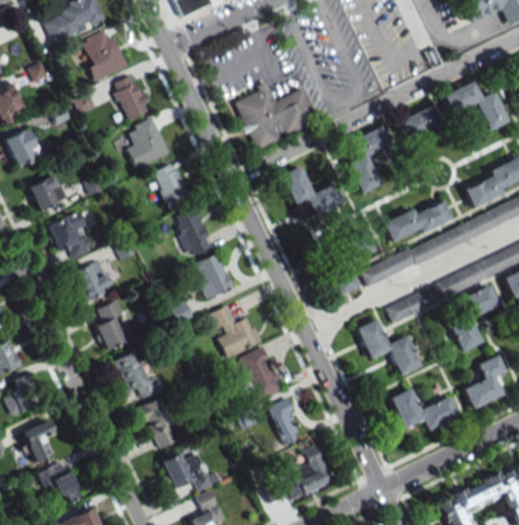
[(54,44),(108,21),(98,0),(79,0),(42,16),(54,44)]
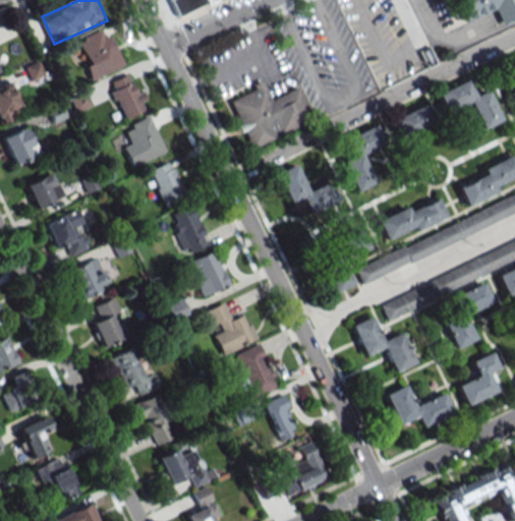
[(198,0),(174,0),(178,9),(198,0)]
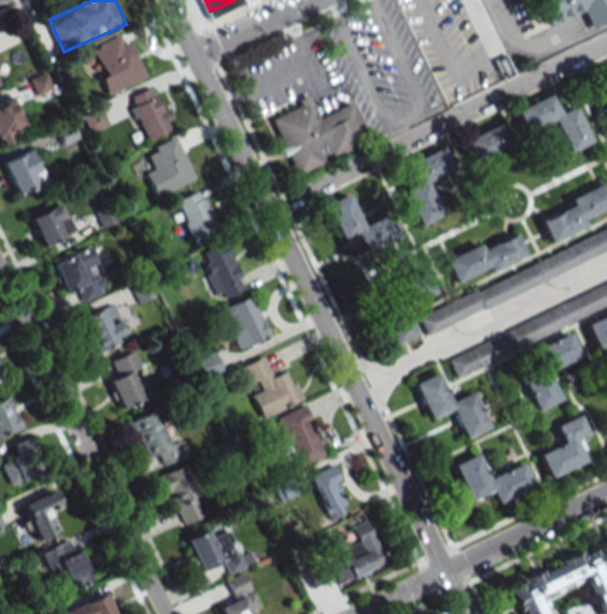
[(541,0),(606,0),(606,25),(598,30),(587,10),(554,25),(541,0)]
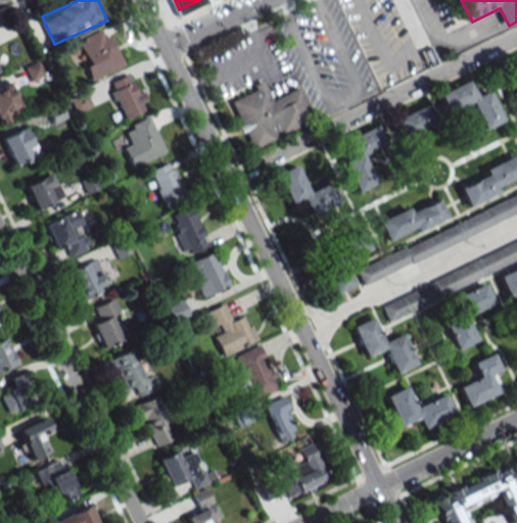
[(95,81),(129,66),(112,27),(82,40),(91,61),(88,62),(95,81)]
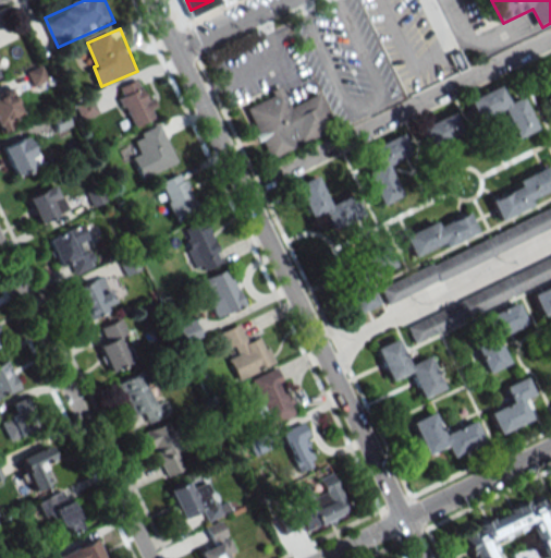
[(119,91),(138,128),(163,114),(144,77),(119,91)]
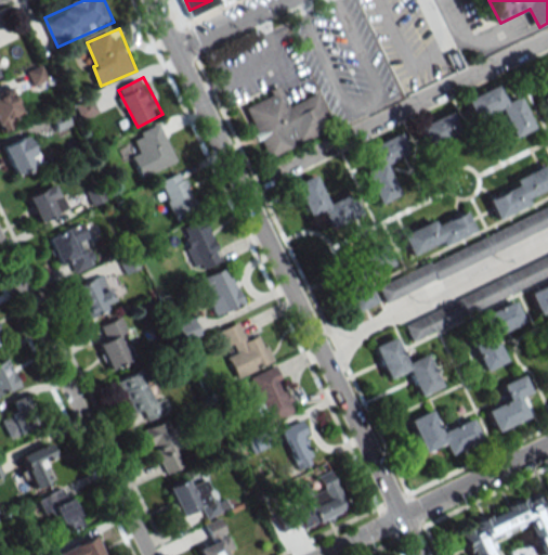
[(524,97),(510,102),(504,86),(470,99),(479,119),(506,108),(517,138),(537,129),(524,97)]
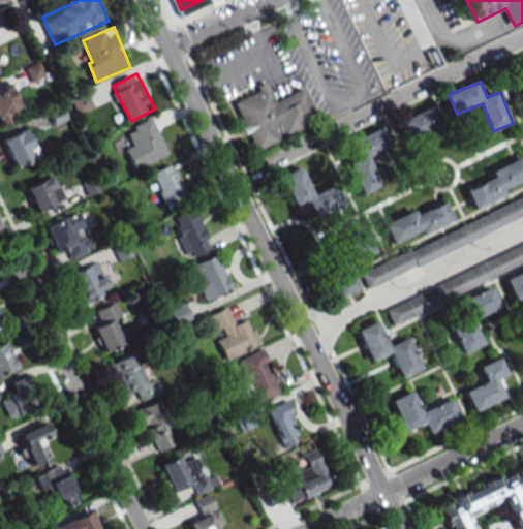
[(0,88),(0,120),(3,126),(27,113),(9,83),(0,88)]
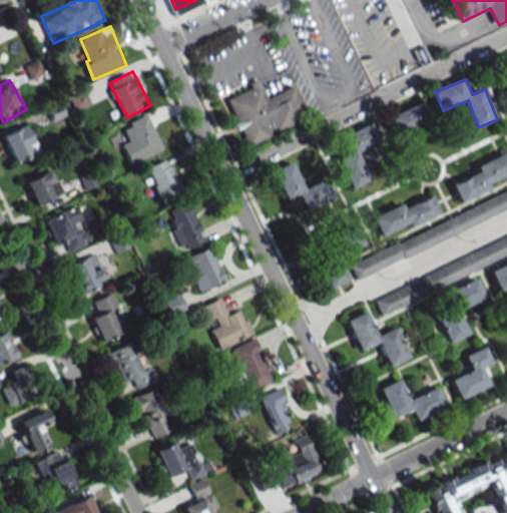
[(262,81),(272,100),(297,87),(312,118),(255,146),(246,129),(241,131),(238,125),(242,123),(230,100),(256,88),(255,84),(262,81)]
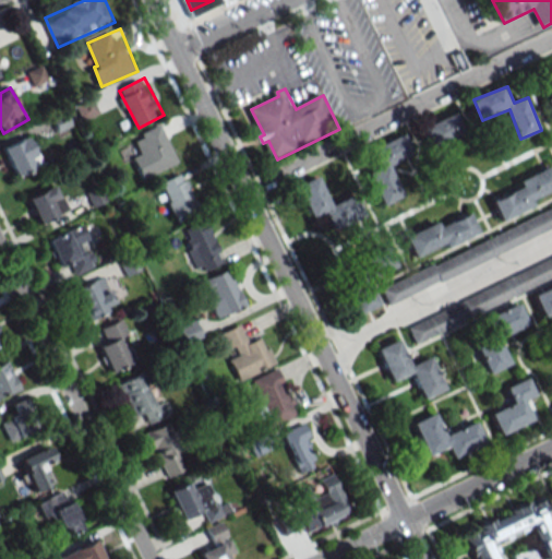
[(468,138),(460,115),(427,126),(435,150),(468,138)]
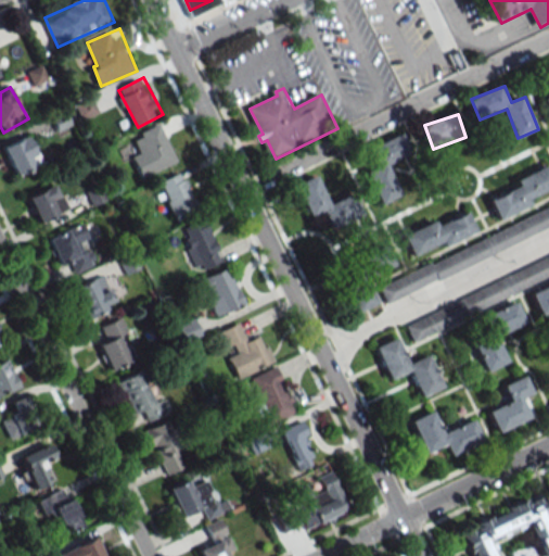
[(136,155),(144,177),(179,163),(164,124),(136,136),(142,152),(136,155)]
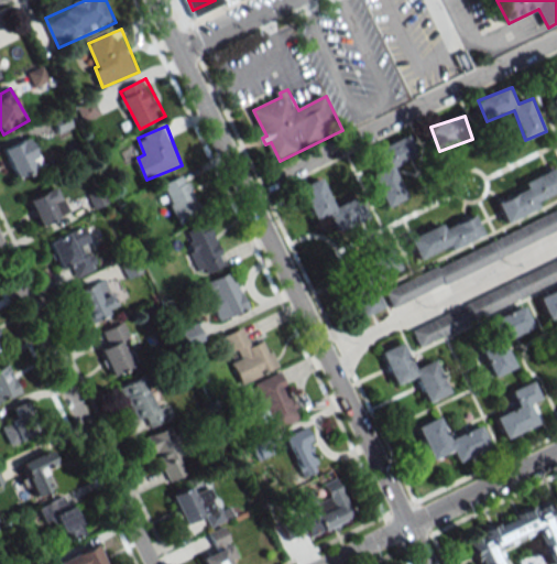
[(375,174),(390,207),(411,197),(397,166),(421,156),(412,136),(379,150),(386,170),(375,174)]
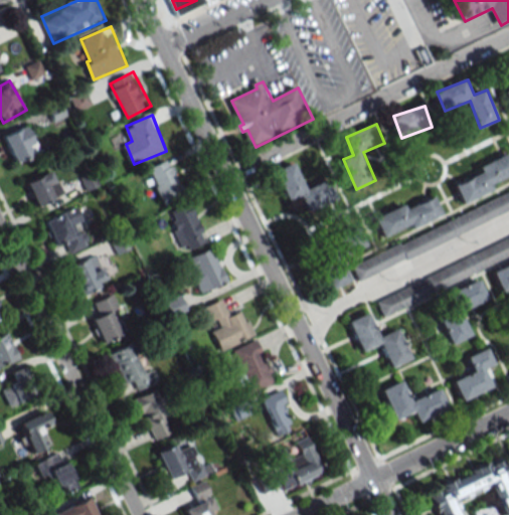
[(42,151),(30,125),(6,137),(18,162),(42,151)]
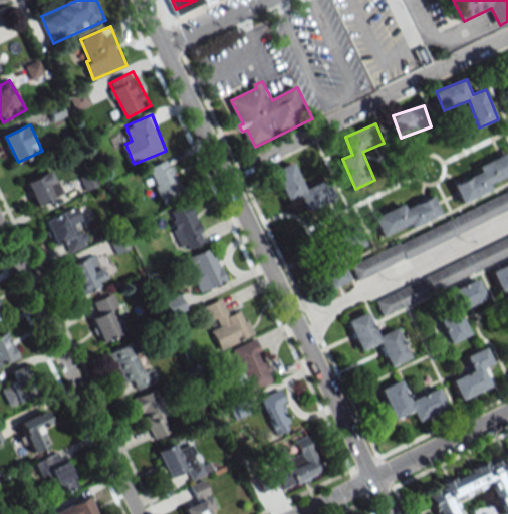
[(454,180),(462,200),(507,181),(507,158),(454,180)]
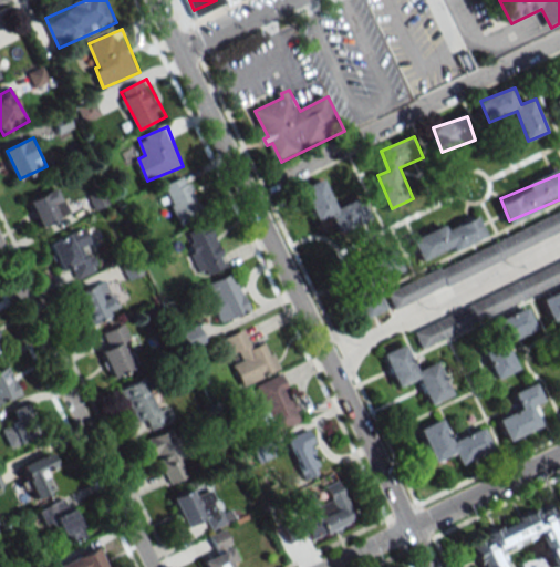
[(167,184),(182,224),(206,215),(192,175),(167,184)]
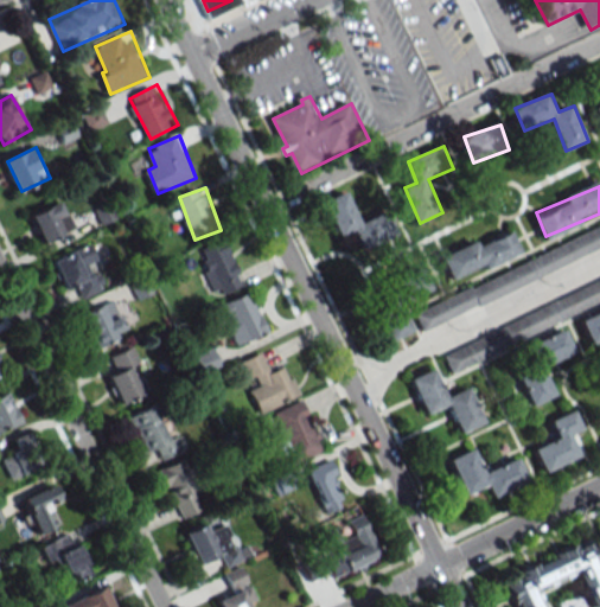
[(343,237),(357,231),(364,246),(395,232),(385,213),(363,223),(350,192),(327,202),(343,237)]
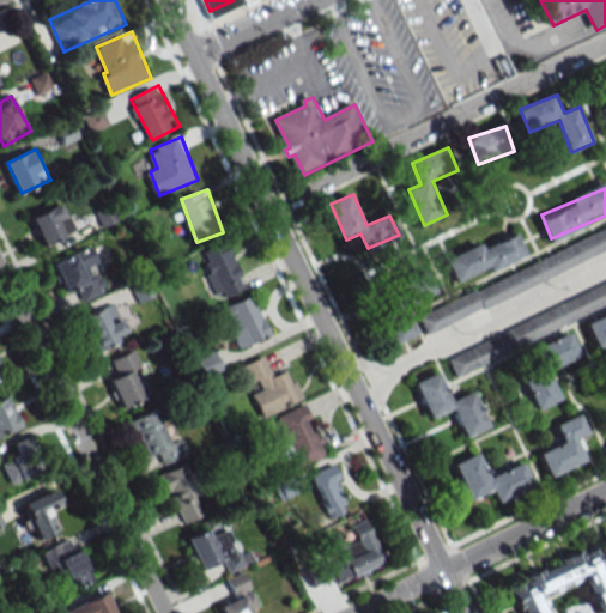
[(34,217),(44,244),(79,231),(68,204),(34,217)]
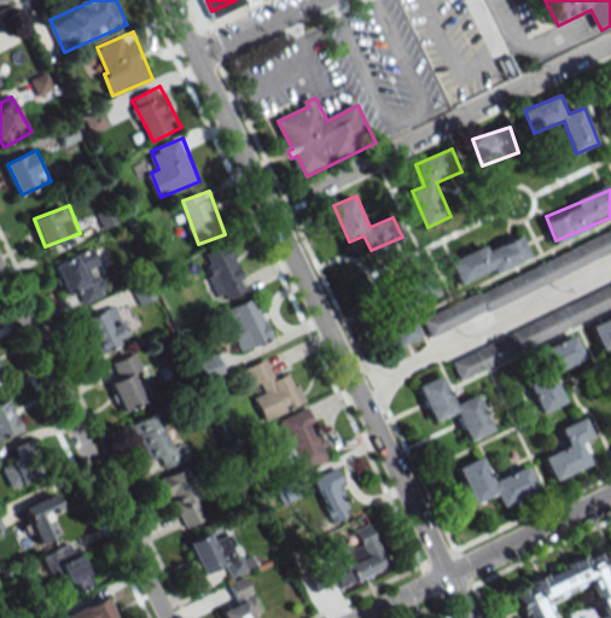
[(453,261),(461,284),(533,260),(524,235),(453,261)]
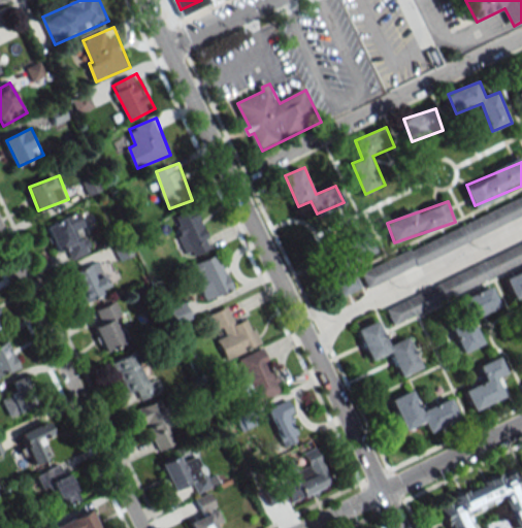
[(175,219),(192,257),(216,246),(199,208),(175,219)]
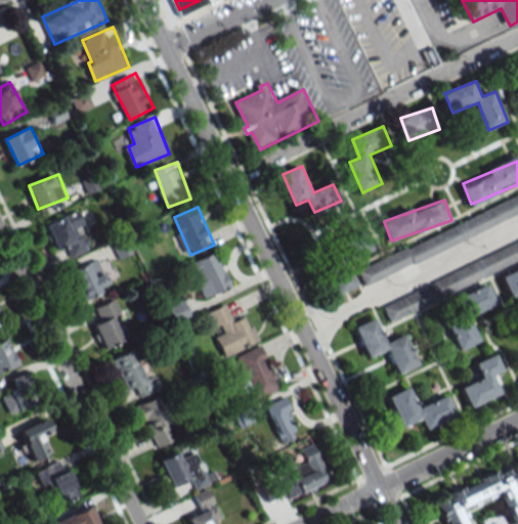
[(49,224),(59,250),(70,246),(75,257),(95,248),(86,226),(87,226),(81,211),(49,224)]
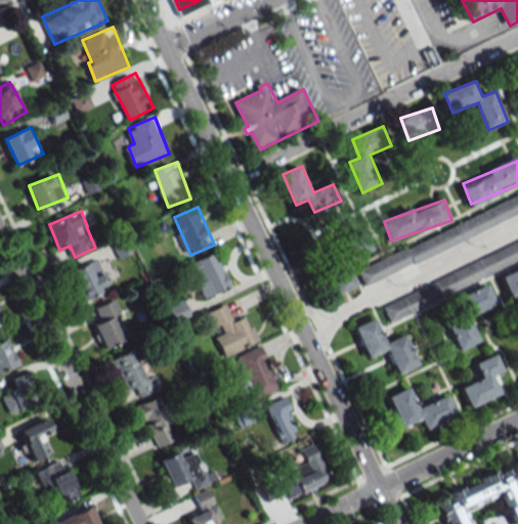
[(339,295),(358,286),(348,262),(377,250),(371,236),(322,258),(339,295)]
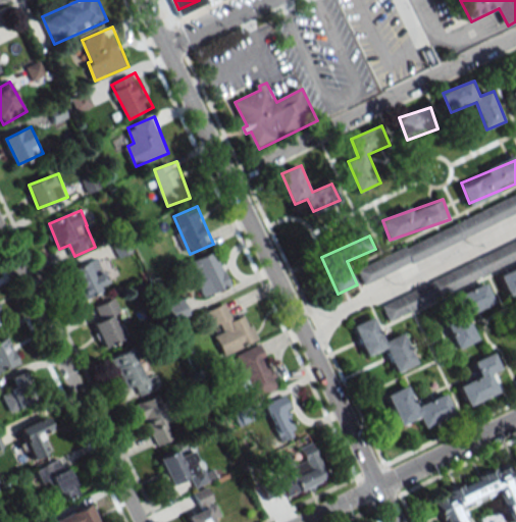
[(132,253),(125,240),(117,244),(123,257),(132,253)]
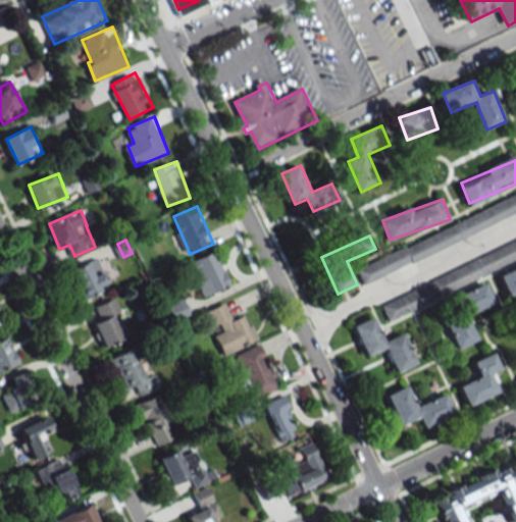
[(515,244),(384,303),(392,318),(515,262),(515,244)]
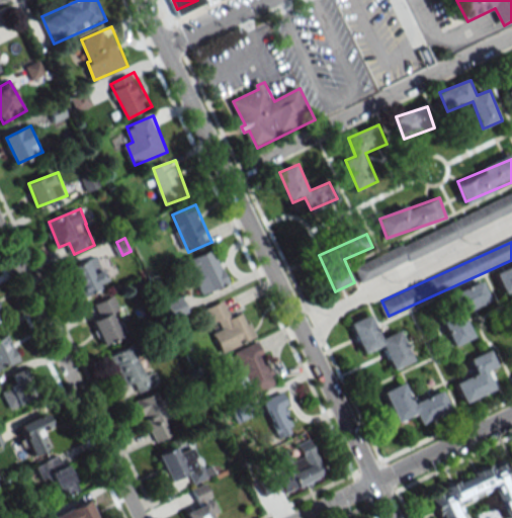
[(191,259),(205,294),(232,283),(218,249),(191,259)]
